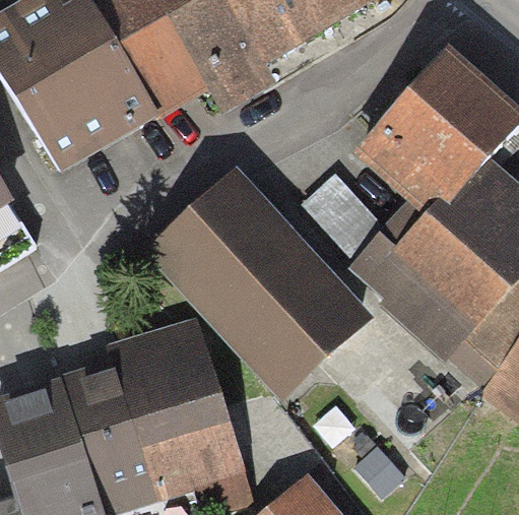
[(161,115),(91,0),(17,0),(0,10),(0,71),(30,121),(61,172),(161,115)]
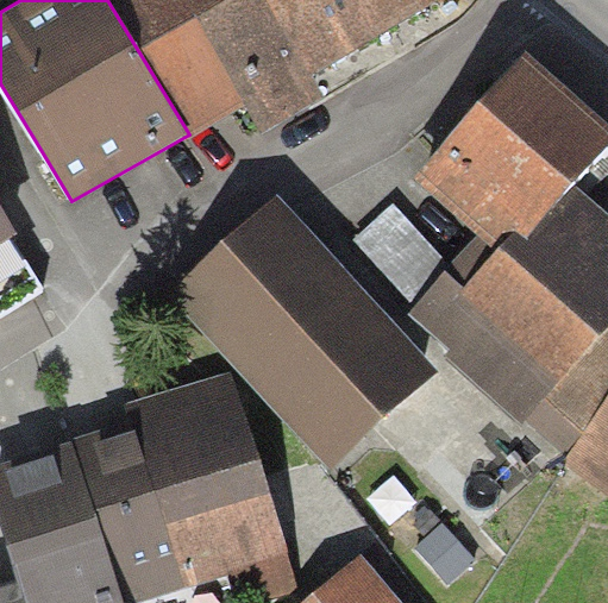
[(107,0),(189,134),(244,104),(264,131),(327,98),(309,74),(443,0),(107,0)]
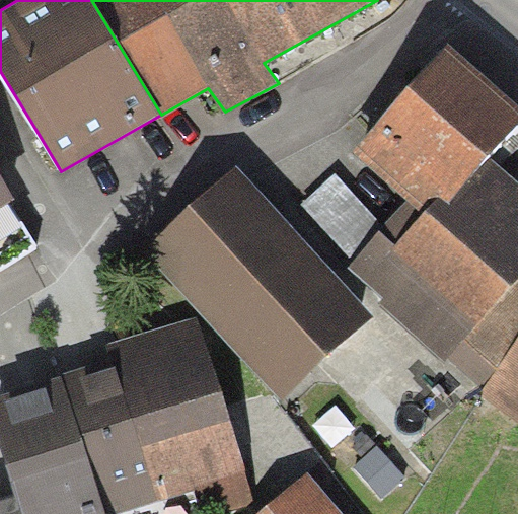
[(517,127),(517,109),(443,45),(427,63),(431,67),(353,155),(407,202),(422,215),(436,201),(445,209),(491,158),(517,127)]
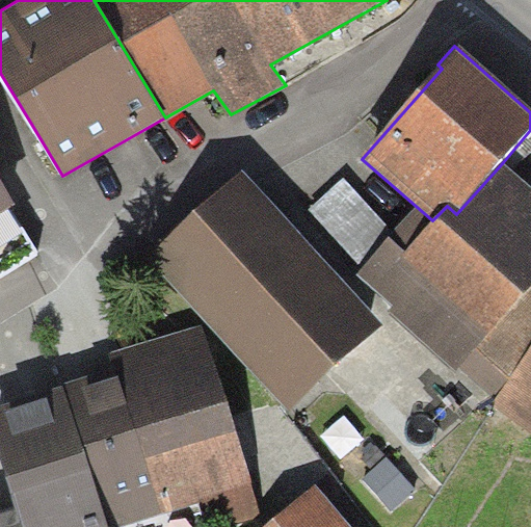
[(530,185),(503,162),(456,214),(447,206),(432,220),(417,207),(393,230),(365,263),(360,271),(392,302),(387,307),(455,371),(460,365),(495,395),(530,340),(530,185)]
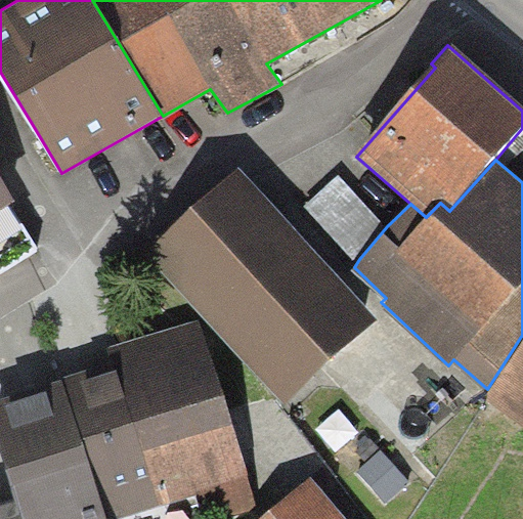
[(378,320),(238,168),(145,252),(285,404),(378,320)]
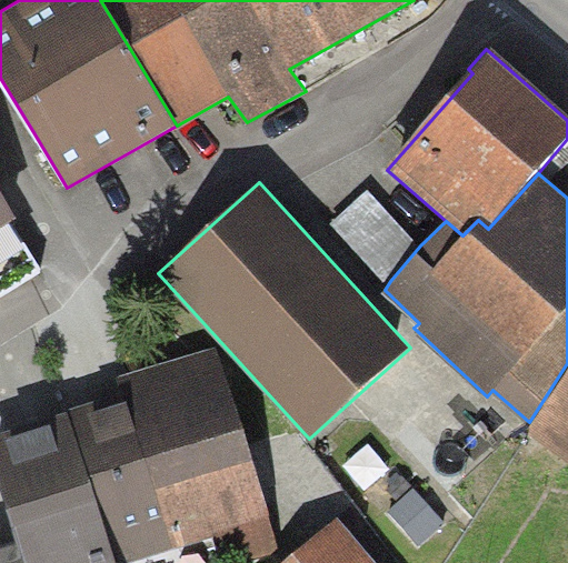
[(390,281),(420,245),(364,187),(330,220),(390,281)]
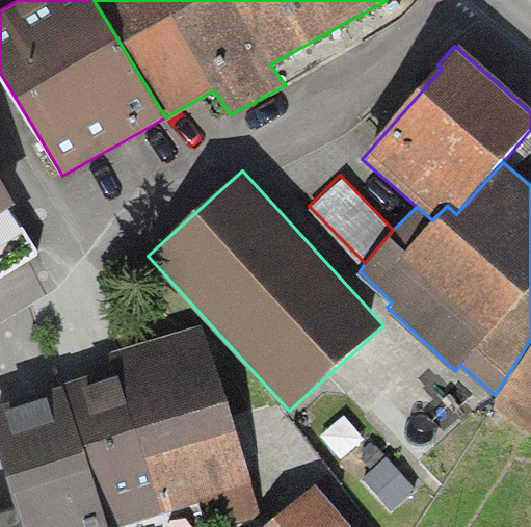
[(0,270),(35,248),(8,204),(15,200),(0,176),(0,270)]
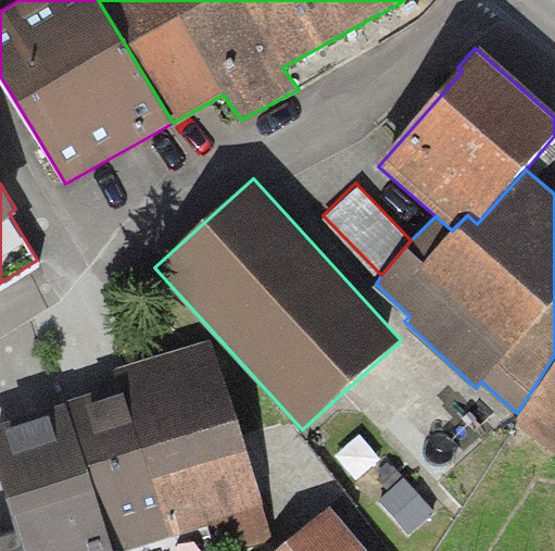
[(116,383),(65,397),(65,402),(112,550),(123,550),(207,523),(215,550),(217,550),(272,533),(211,338),(112,367),(116,383)]
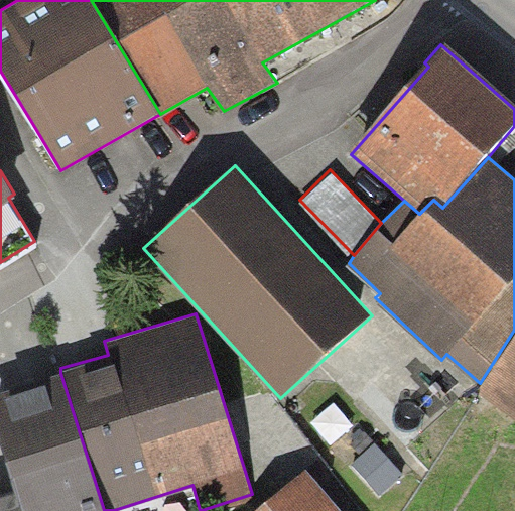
[(514,330),(480,383),(473,389),(514,416),(514,330)]
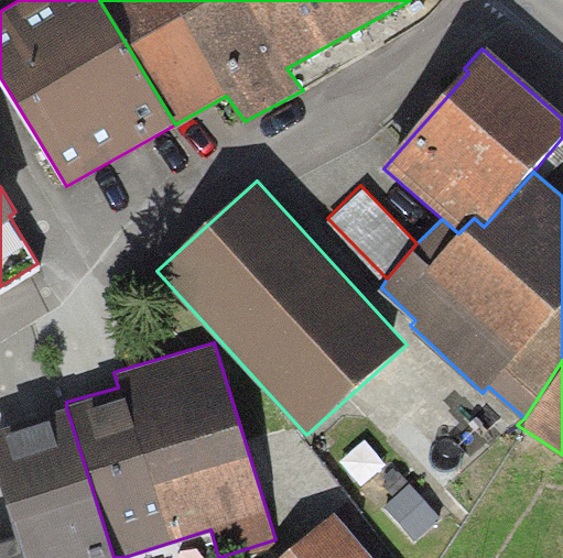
[(114,557),(66,407),(0,428),(0,485),(18,540),(23,557),(114,557)]
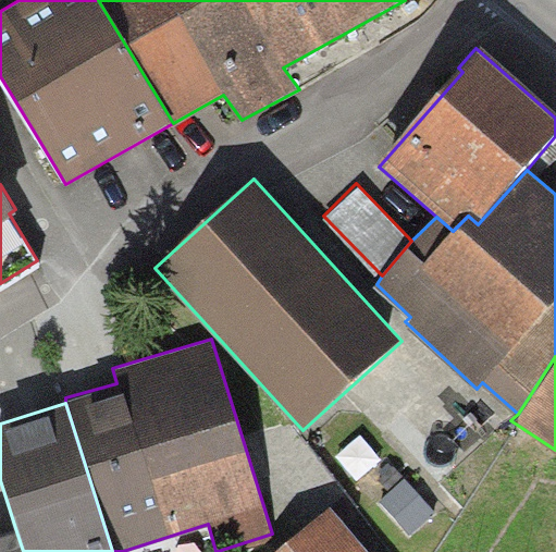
[(367,551),(332,504),(274,551),(367,551)]
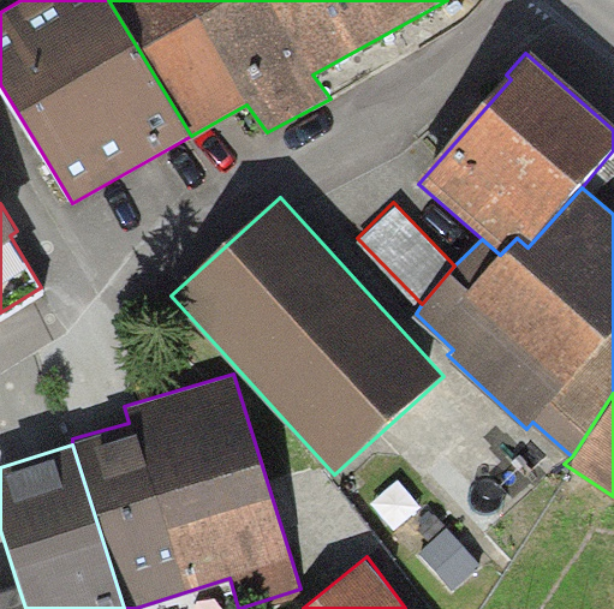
[(0,608),(25,608),(19,590),(0,596),(0,608)]
